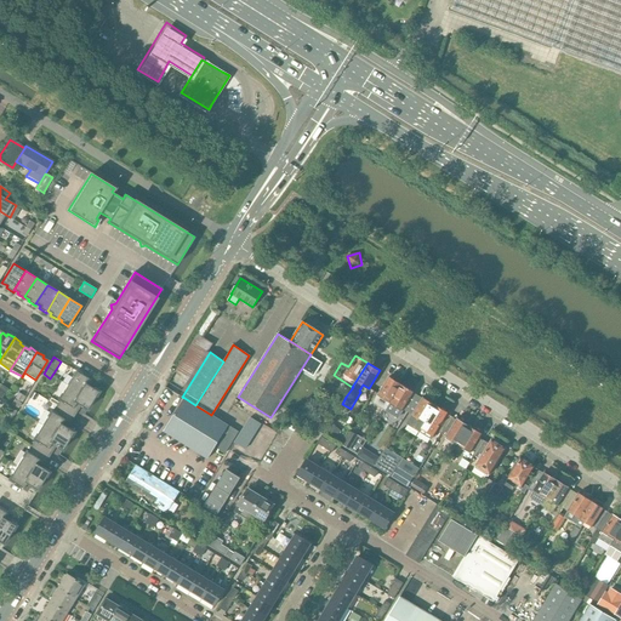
[(75,371),(67,385),(92,400),(98,392),(91,387),(93,382),(75,371)]
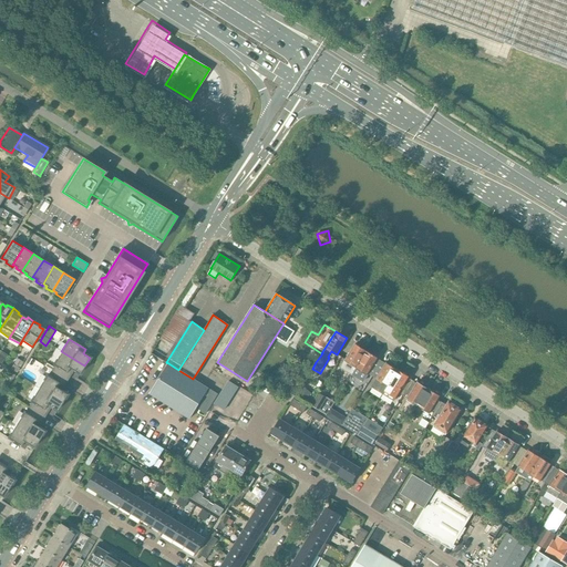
[(357,367),(367,351),(356,343),(346,360),(357,367)]
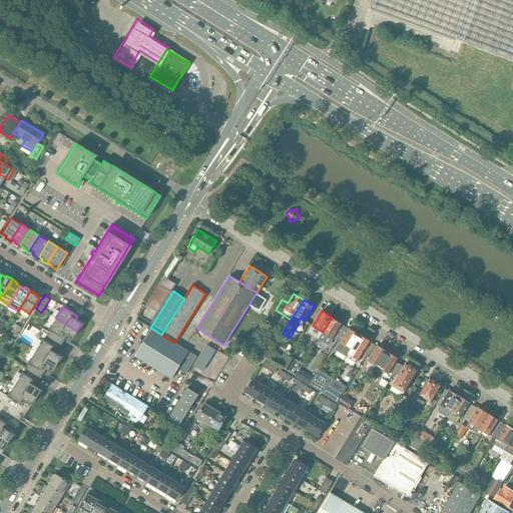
[(71,339),(76,331),(55,318),(48,330),(50,331),(48,334),(41,330),(40,332),(57,343),(60,338),(63,339),(65,335),(71,339)]
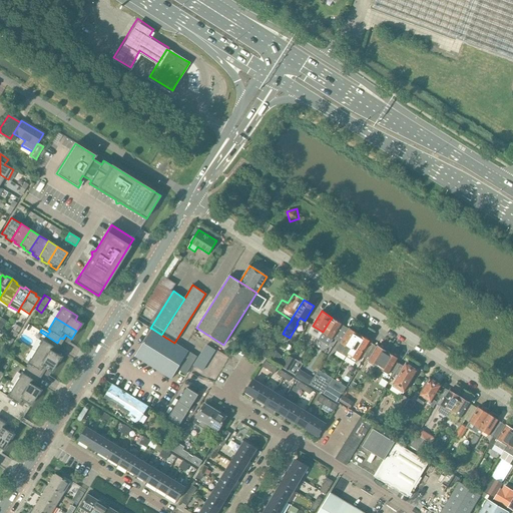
[(320,337),(318,340),(328,346),(339,328),(342,324),(332,318),(323,332),(320,337)]
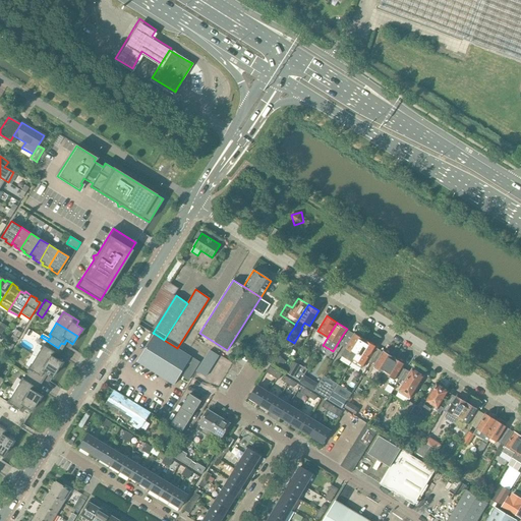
[(15,342),(20,333),(15,330),(9,339),(15,342)]
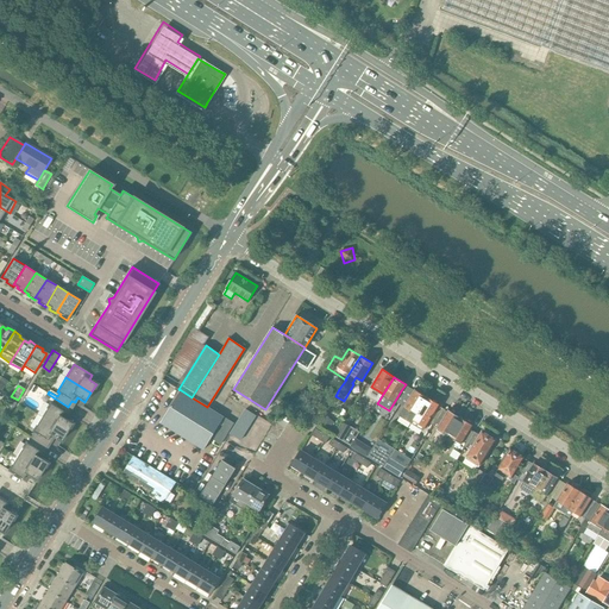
[(192,397),(181,390),(161,424),(203,450),(212,434),(217,437),(214,440),(220,444),(233,424),(207,407),(192,397)]
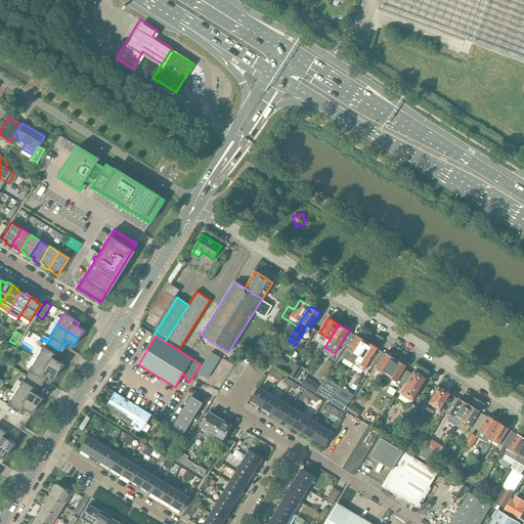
[(357,336),(344,358),(354,364),(367,342),(357,336)]
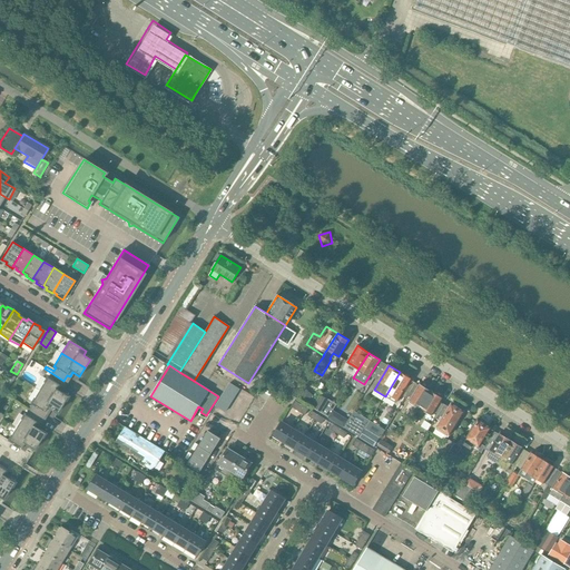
[(62,404),(67,396),(60,392),(64,387),(60,385),(64,381),(45,369),(43,371),(50,375),(49,379),(47,377),(39,390),(62,404)]
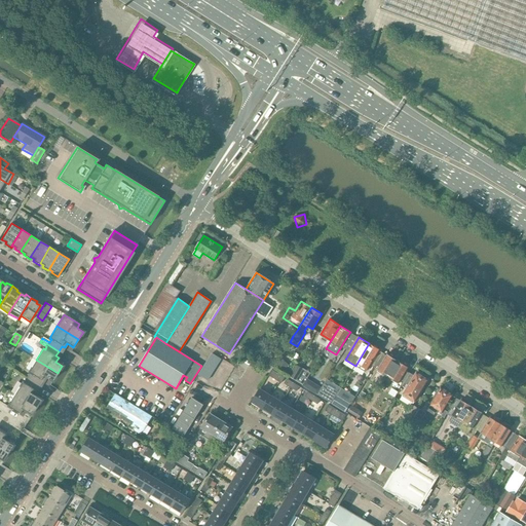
[(369,343),(355,366),(366,372),(379,349),(369,343)]
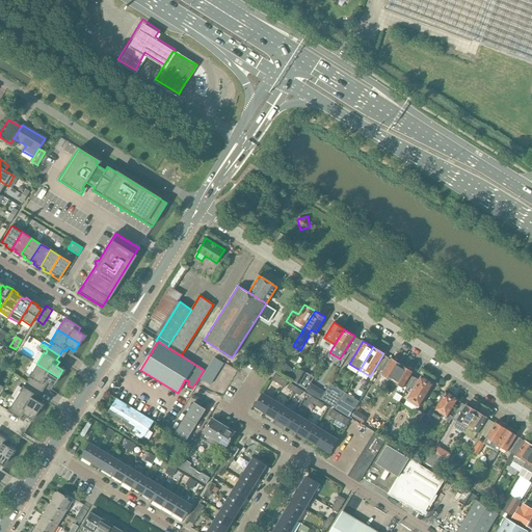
[(210,386),(223,364),(214,357),(201,379),(210,386)]
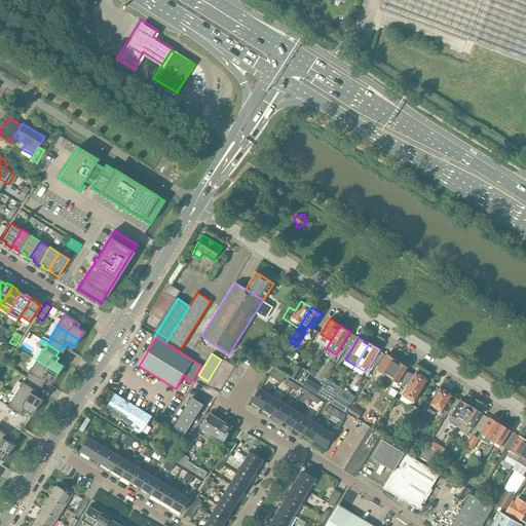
[(378,370),(377,372),(383,376),(385,374),(388,376),(398,361),(387,354),(378,370)]
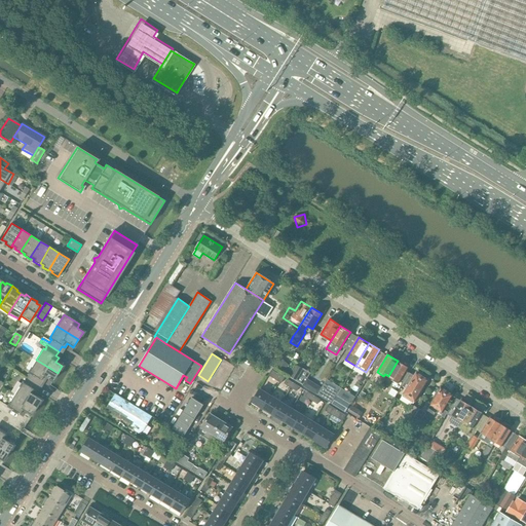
[(52,381),(58,373),(36,360),(28,372),(30,373),(27,378),(38,385),(41,380),(43,381),(46,377),(52,381)]
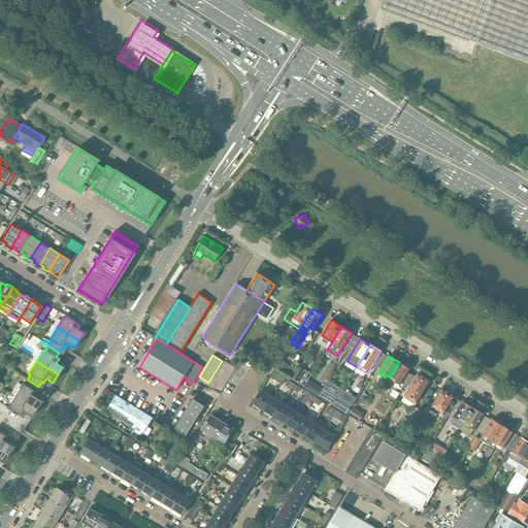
[(284,361),(277,366),(284,372),(290,367),(284,361)]
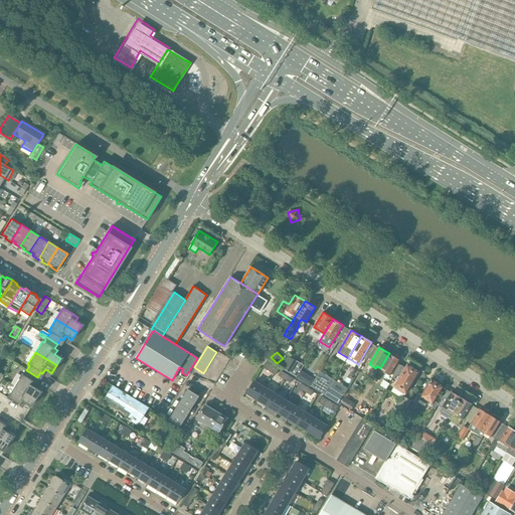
[(380,368),(373,379),(376,382),(383,370),(390,374),(394,377),(401,365),(397,363),(399,360),(389,353),(380,368)]
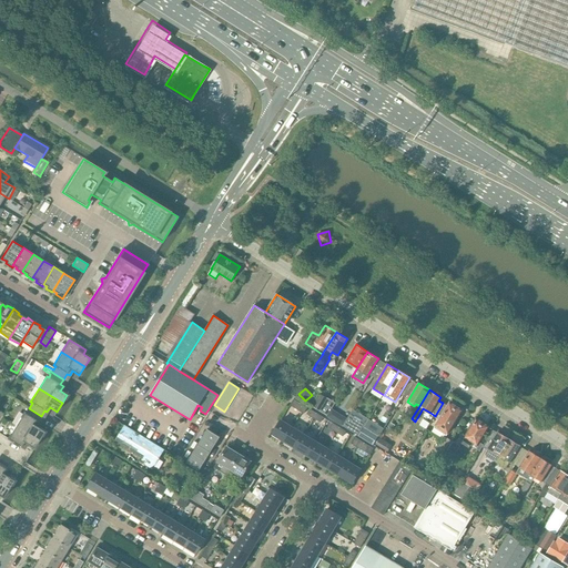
[(312,406),(317,411),(325,398),(318,394),(312,406)]
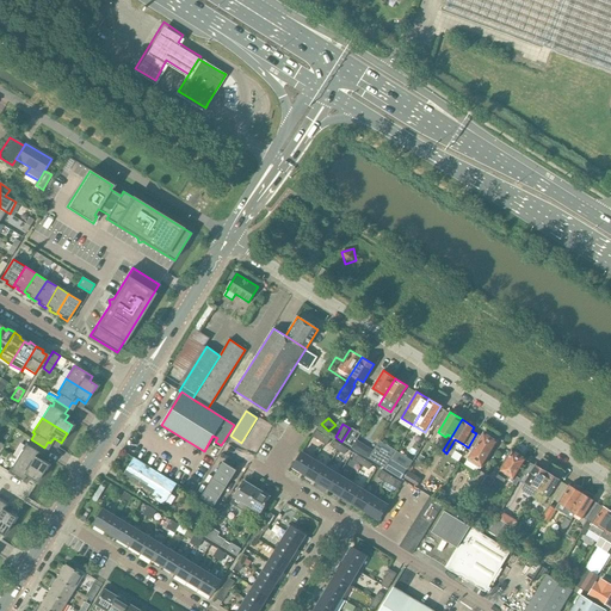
[(315,429),(312,436),(326,445),(331,438),(315,429)]
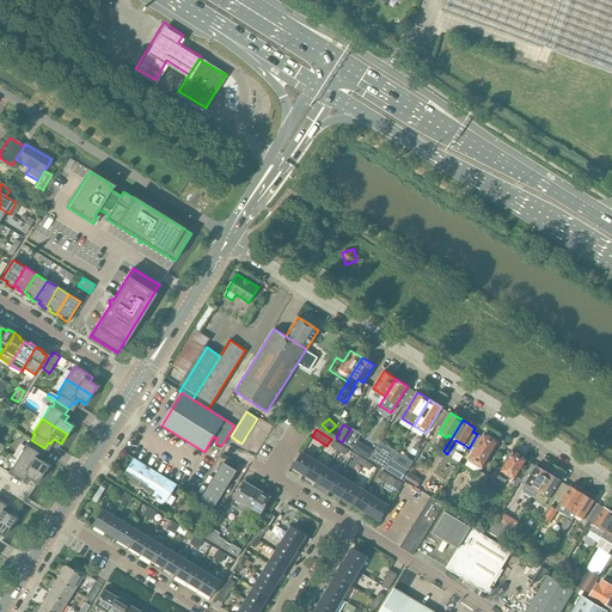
[(477,434),(469,448),(469,450),(472,452),(467,460),(481,470),(497,442),(485,434),(483,438),(477,434)]
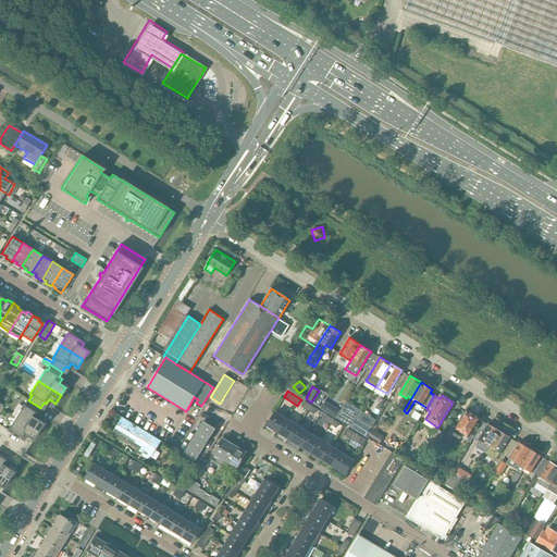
[(38,432),(44,423),(37,419),(39,415),(37,413),(40,408),(28,400),(25,406),(23,405),(15,418),(38,432)]
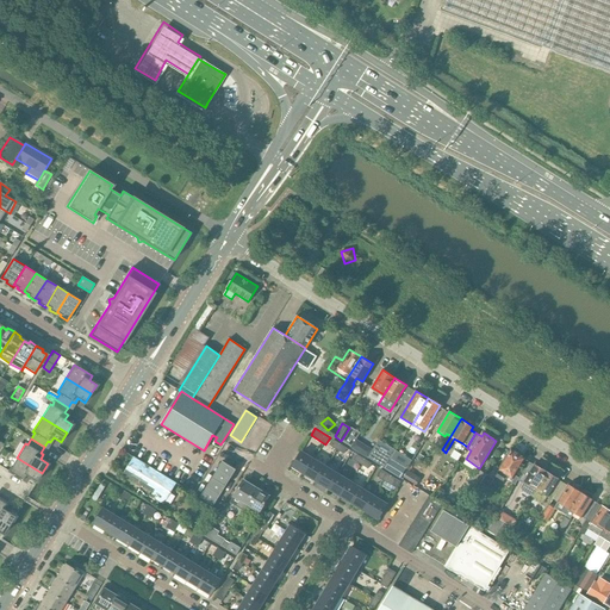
[(336,449),(340,443),(332,439),(329,444),(336,449)]
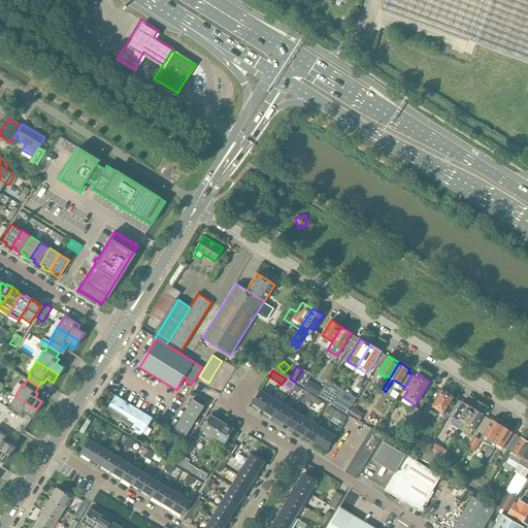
[(294,384),(291,389),(297,393),(300,388),(294,384)]
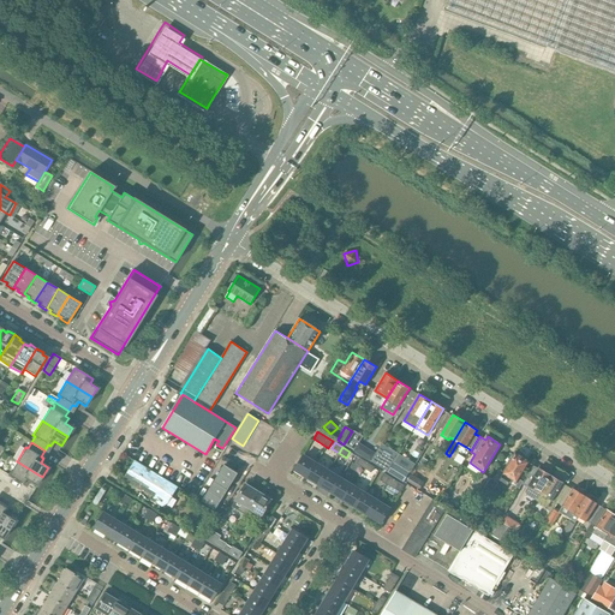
[(388,471),(394,460),(382,453),(376,463),(388,471)]
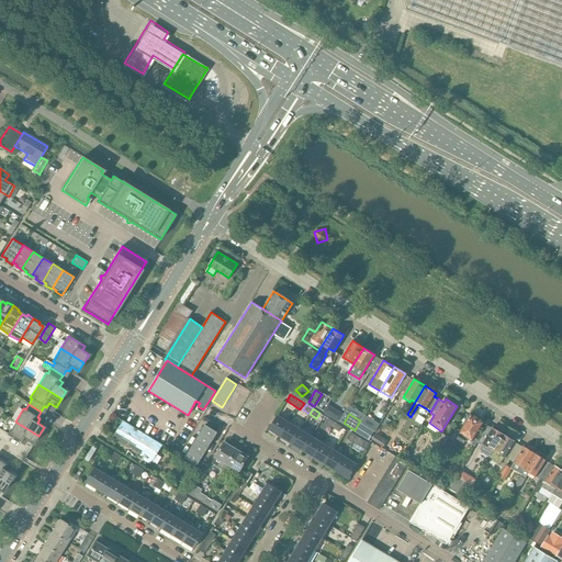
[(471,415),(459,436),(467,440),(470,444),(483,423),(471,415)]
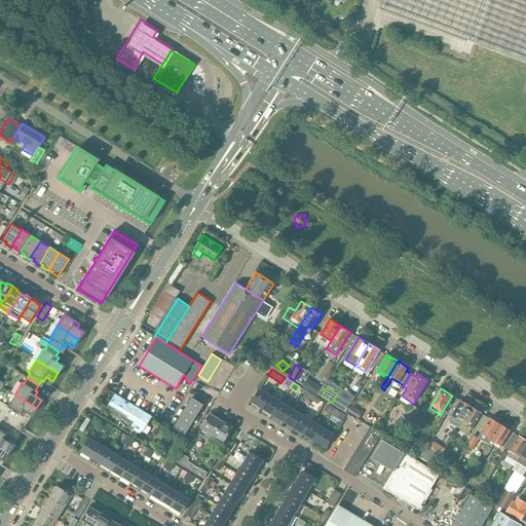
[(263,408),(270,397),(260,389),(252,401),(263,408)]
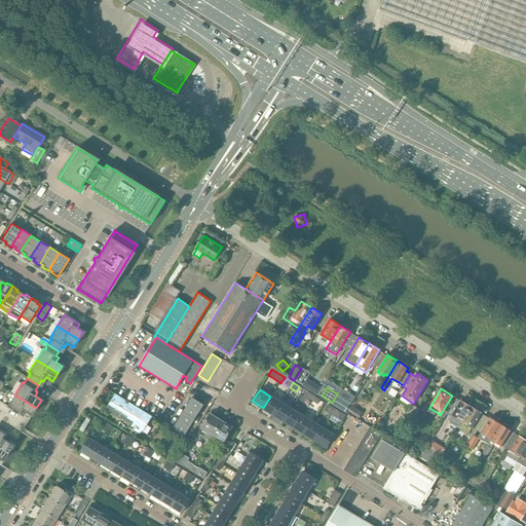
[(310,401),(313,396),(307,391),(304,397),(310,401)]
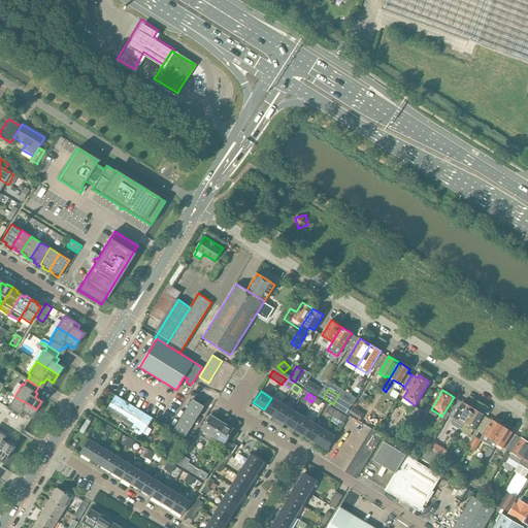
[(117,395),(106,410),(132,426),(130,429),(137,434),(144,424),(147,426),(153,418),(117,395)]
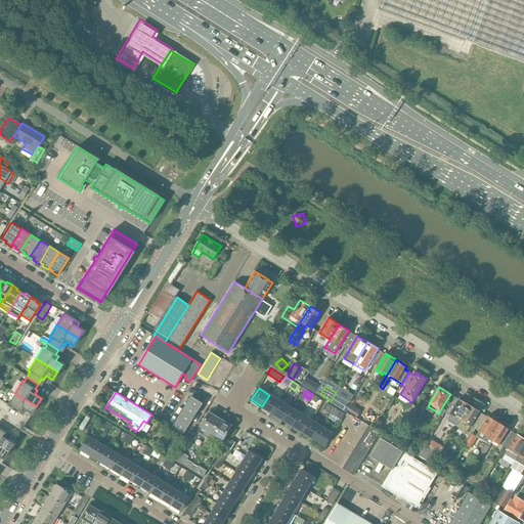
[(14,393),(7,404),(23,413),(25,409),(31,413),(36,406),(14,393)]
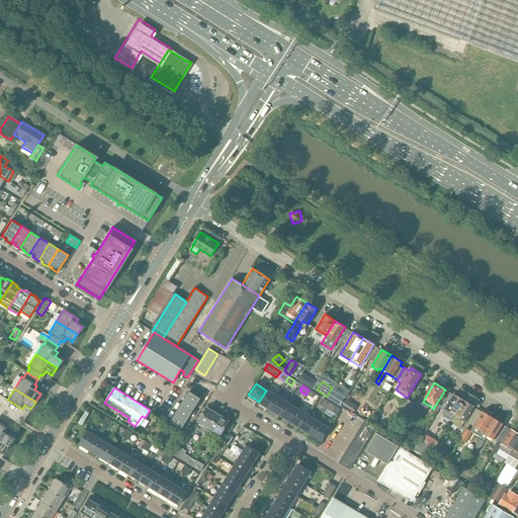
[(309,390),(306,395),(312,398),(315,393),(309,390)]
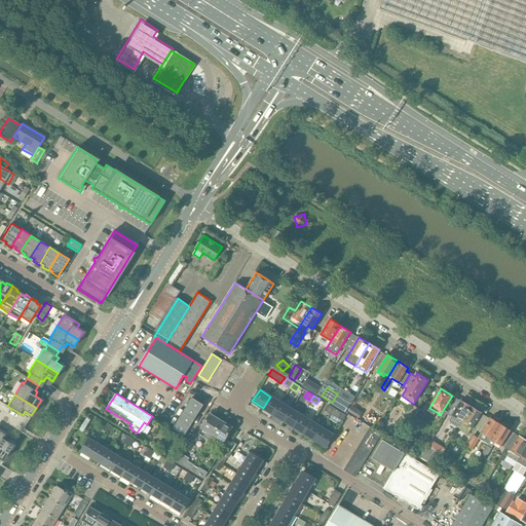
[(191,397),(172,428),(183,436),(194,416),(202,404),(191,397)]
